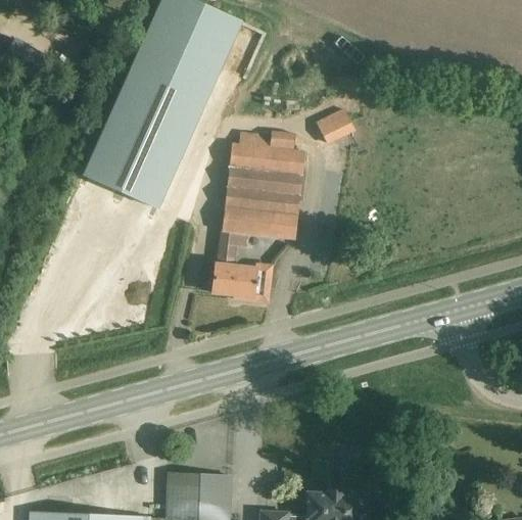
[(159,206),(242,19),(197,0),(161,0),(85,173),(159,206)]
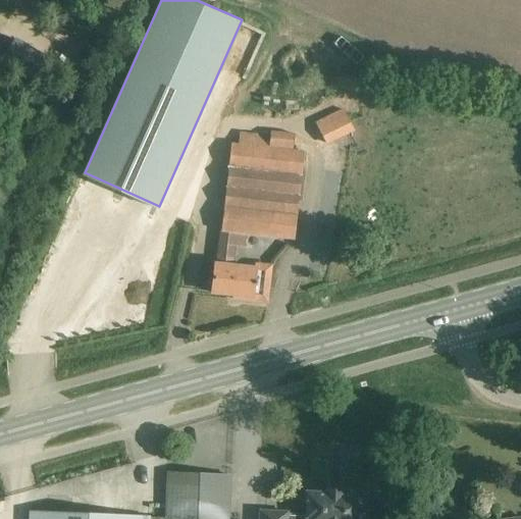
[(357,131),(345,106),(316,120),(328,144),(357,131)]
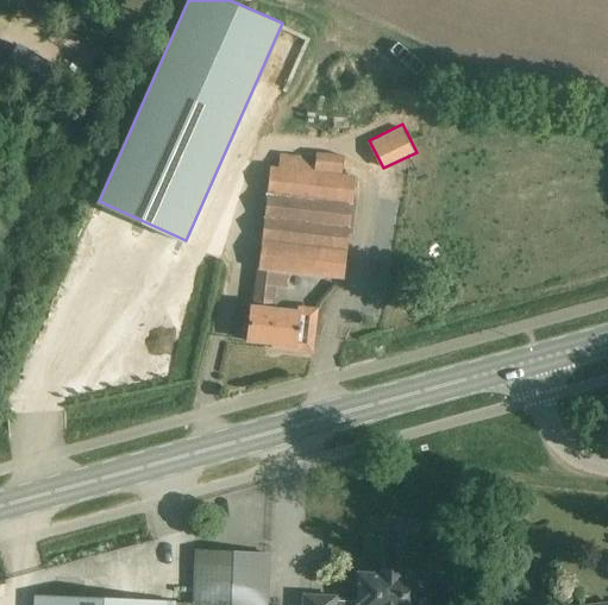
[(342,171),(344,152),(317,149),(314,161),(281,157),(279,163),(270,163),(252,304),(248,338),(279,341),(277,346),(314,350),(320,307),(299,304),(299,310),(274,307),(277,284),(287,287),(290,270),(344,277),(356,174),(342,171)]
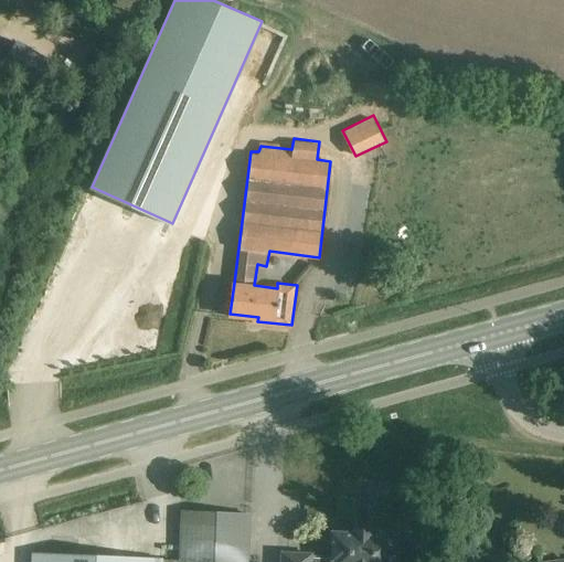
[(249,561),(253,512),(182,509),(180,559),(33,552),(32,561),(249,561)]
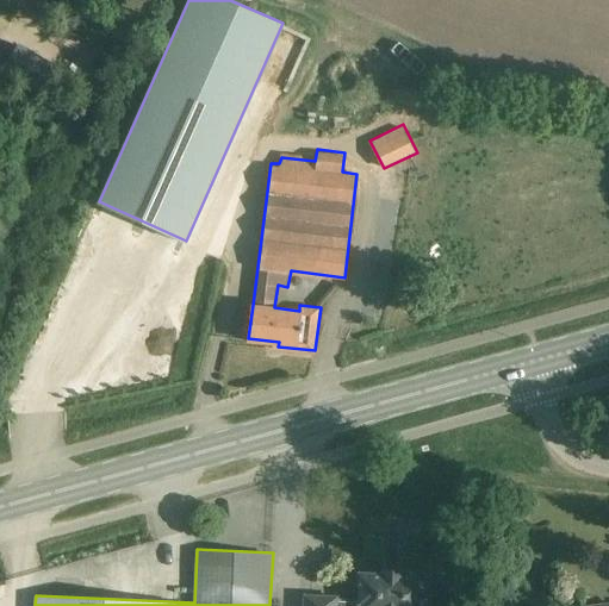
[(422,605),(424,575),(360,573),(359,597),(306,594),(305,605),(422,605)]
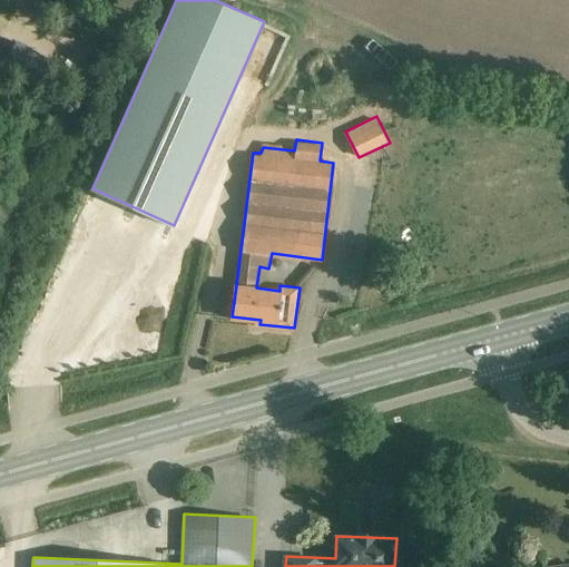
All buildings are outlined.
